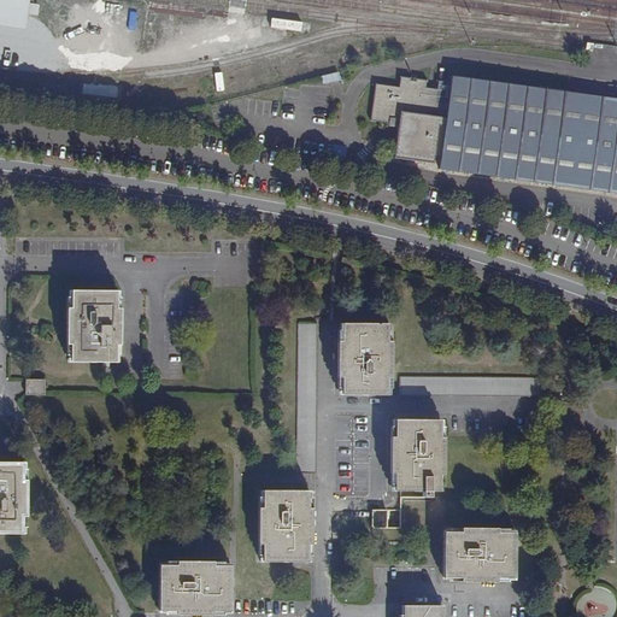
[(29,0),(0,0),(0,10),(28,15),(29,0)]
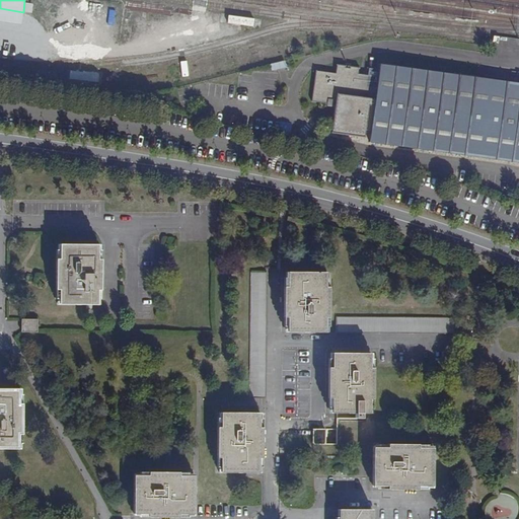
[(46,16),(77,21),(79,6),(48,1),(46,16)]
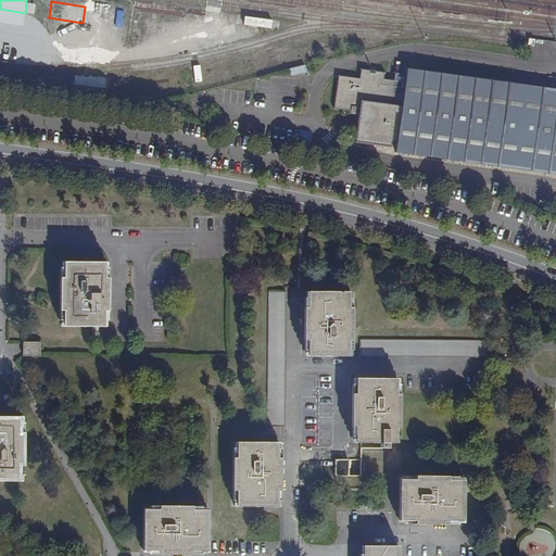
[(25,13),(0,9),(0,24),(23,28),(25,13)]
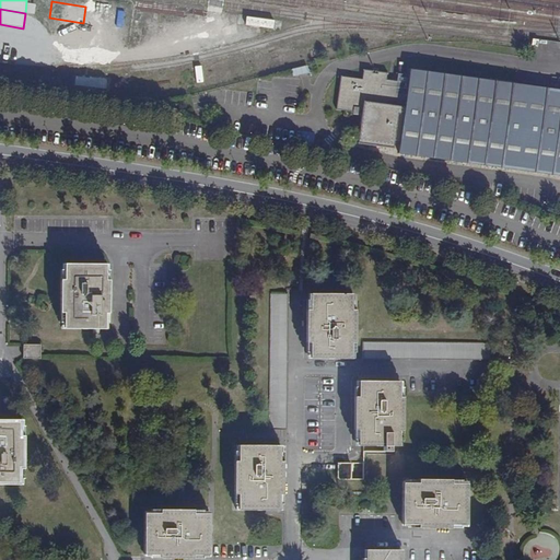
[(275,23),(246,20),(245,27),(275,31),(275,23)]
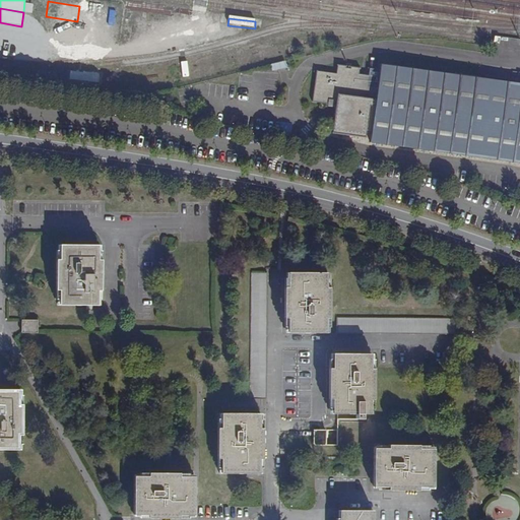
[(283,60),(271,64),(272,70),(285,66),(283,60)]
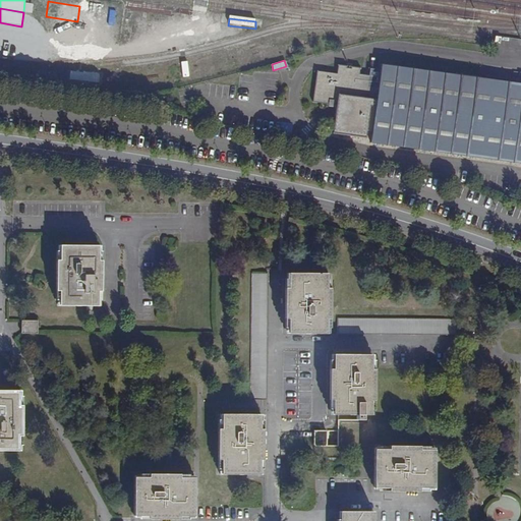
[(520,82),(381,64),(380,76),(359,73),(360,67),(338,64),(337,73),(316,70),(311,102),(329,104),(330,101),(337,102),(333,132),(366,137),(366,131),(371,132),(370,142),(520,163),(520,82)]
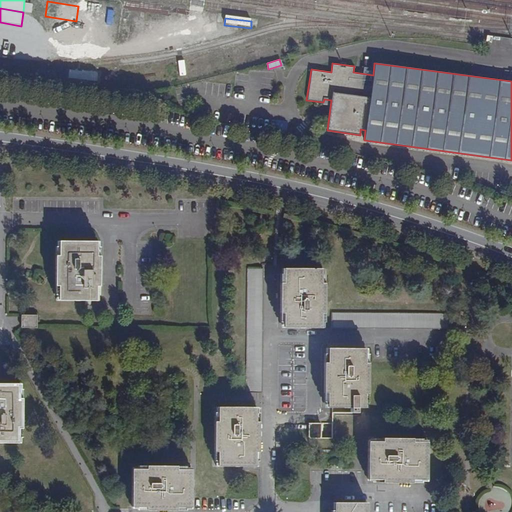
[(96,242),(59,241),(59,256),(55,256),(55,285),(58,285),(58,300),(84,300),(84,305),(91,305),(91,300),(96,300),(96,286),(99,286),(100,256),(96,256),(96,242)]
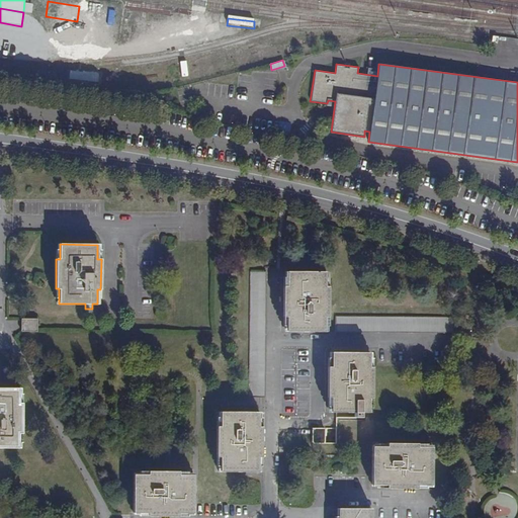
[(249,397),(264,398),(266,272),(251,271),(249,397)]
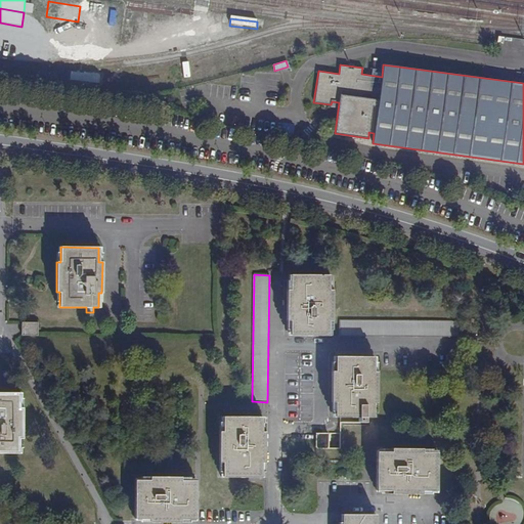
[(329,275),(291,274),(291,290),(287,290),(287,320),(290,320),(290,335),(328,336),(329,320),(332,320),(333,290),(329,290),(329,275)]
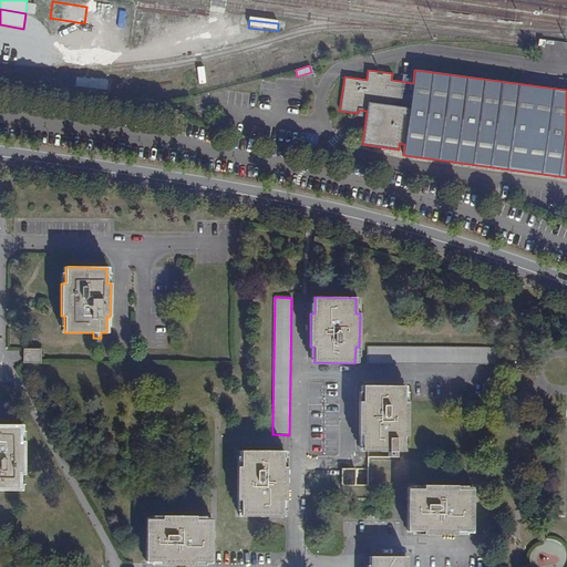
[(497,348),(368,347),(368,363),(497,364),(497,348)]
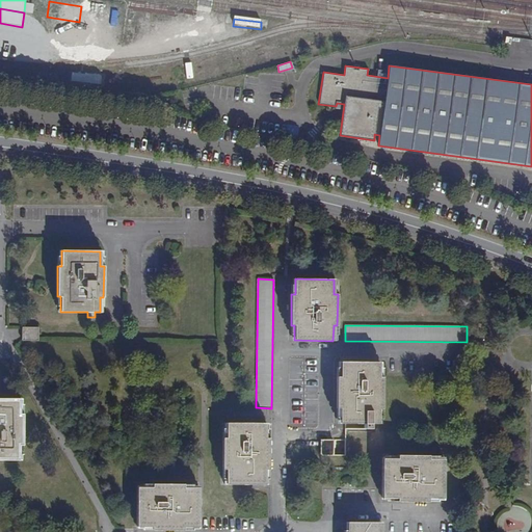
[(26,340),(37,340),(37,327),(26,327),(26,340)]
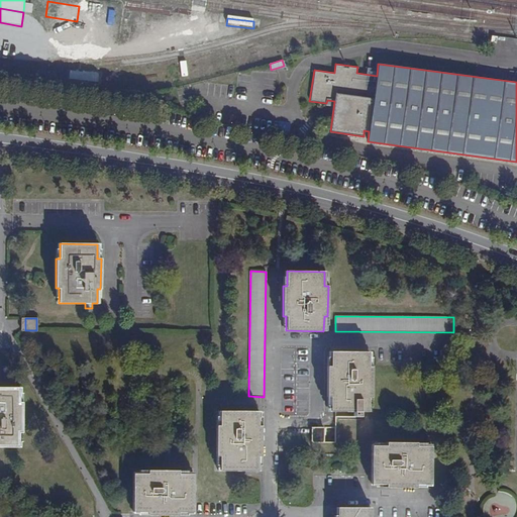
[(369,352),(330,351),(330,366),(327,366),(326,397),(330,397),(329,412),(354,412),(354,416),(360,417),(360,412),(368,412),(368,397),(372,397),(372,367),(369,367),(369,352)]
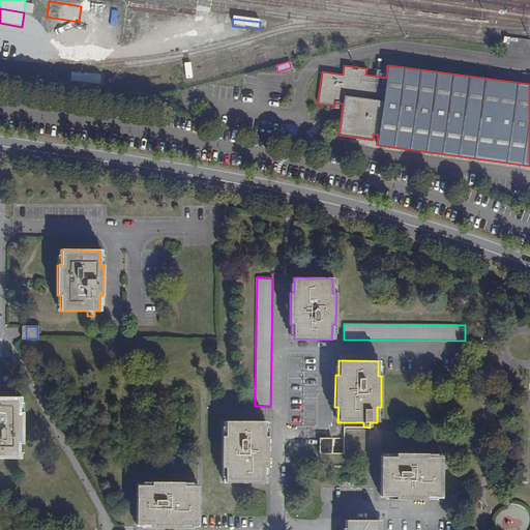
[(0,458),(19,458),(19,443),(23,443),(22,412),(20,412),(20,398),(0,396),(0,458)]
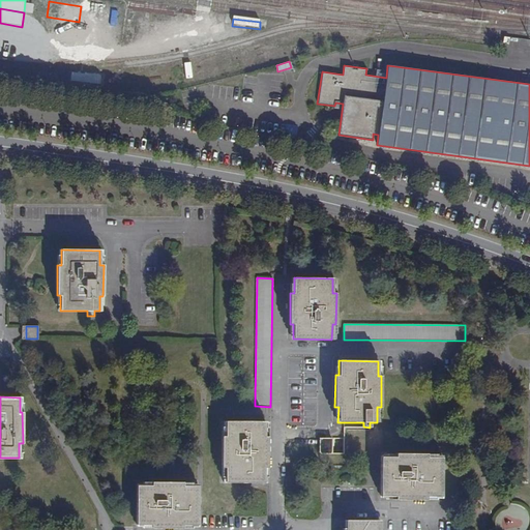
[(225,467),(225,482),(264,482),(264,467),(268,467),(268,436),(264,436),(264,420),(226,420),(225,436),(221,436),(221,467),(225,467)]
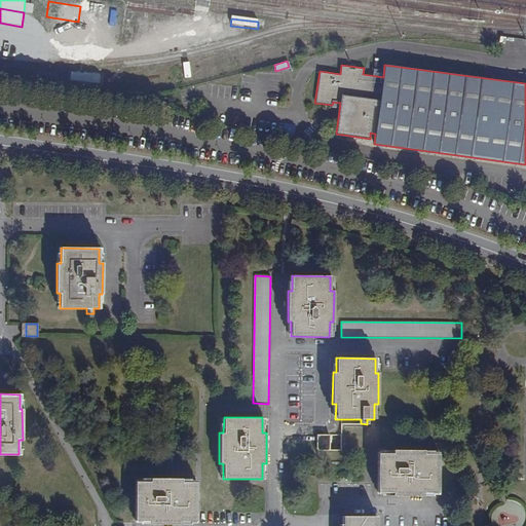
[(329,435),(317,435),(317,450),(329,450),(329,435)]
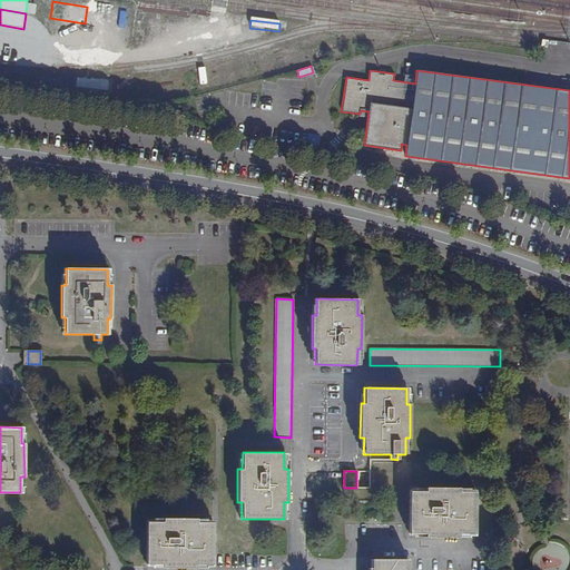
[(410,492),(410,533),(425,533),(425,538),(459,538),(459,534),(474,534),(474,492),(460,492),(460,489),(426,488),(426,492),(410,492)]
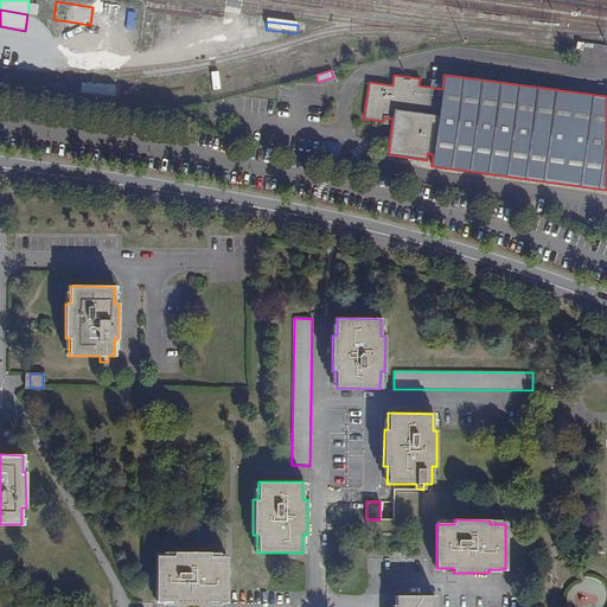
[(158,556),(157,601),(173,601),(173,605),(210,606),(210,601),(227,601),(227,556),(210,556),(210,551),(174,551),(174,556),(158,556)]
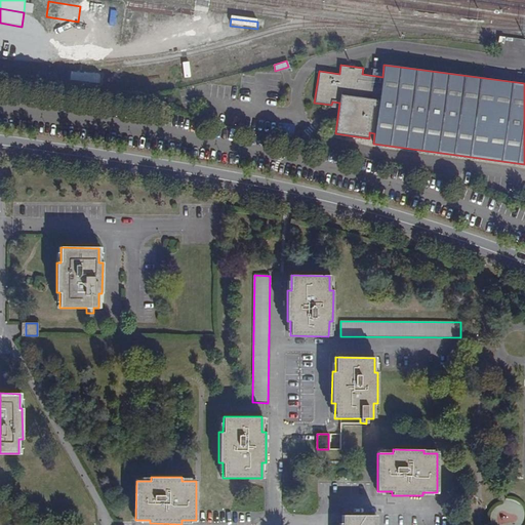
[(375,524),(376,515),(342,515),(341,524),(375,524)]
